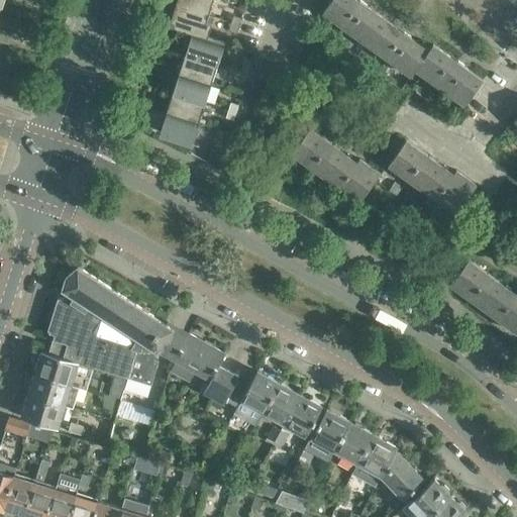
[(176,0),(176,3),(208,14),(212,0),(176,0)]
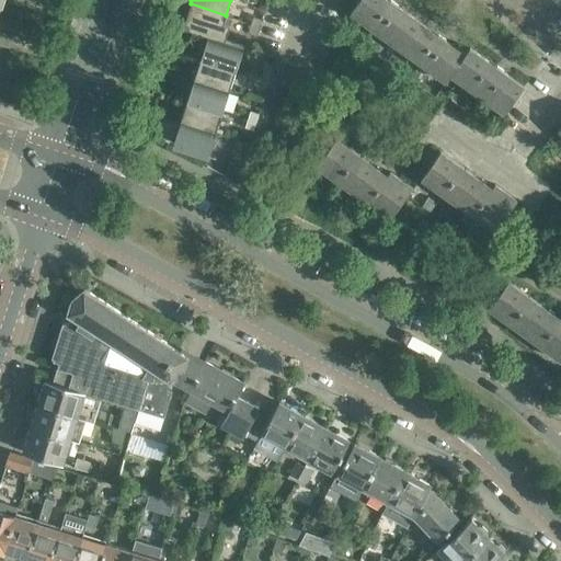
[(357,0),(351,10),(399,44),(416,20),(389,0),(357,0)]
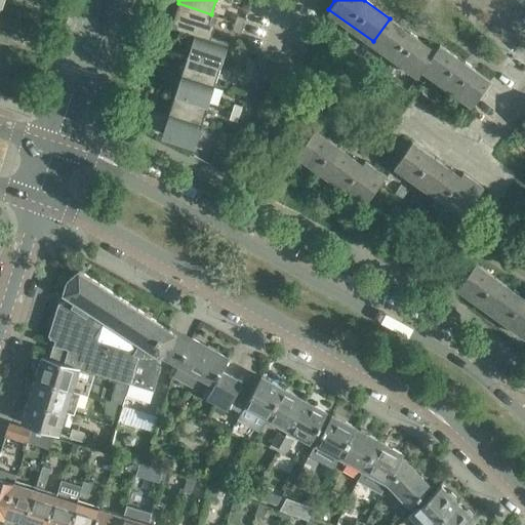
[(211,14),(178,3),(171,26),(195,33),(204,36),(204,35),(211,14)]
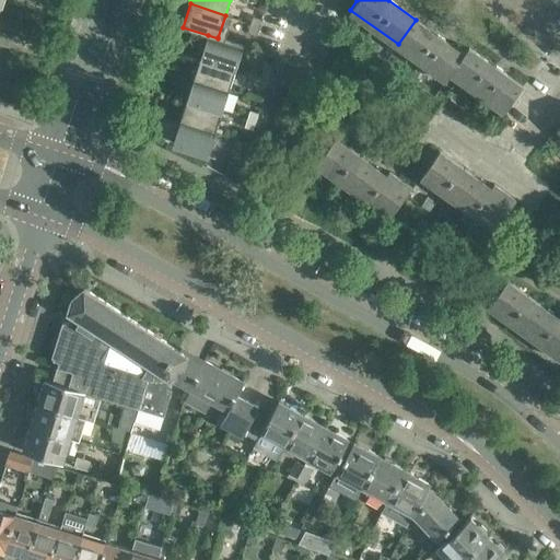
[(253,15),(249,24),(258,26),(261,19),(253,15)]
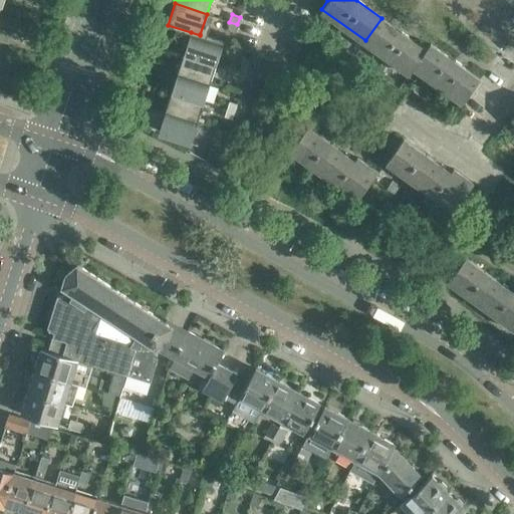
[(381,18),(365,40),(411,72),(415,65),(426,49),(425,49),(381,18)]
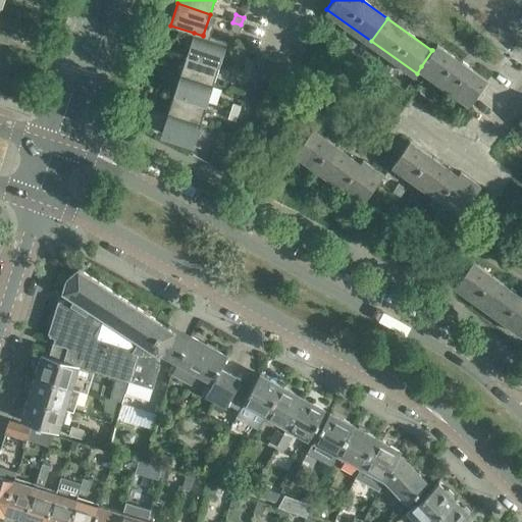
[(241,24),(232,22),(230,30),(239,33),(241,24)]
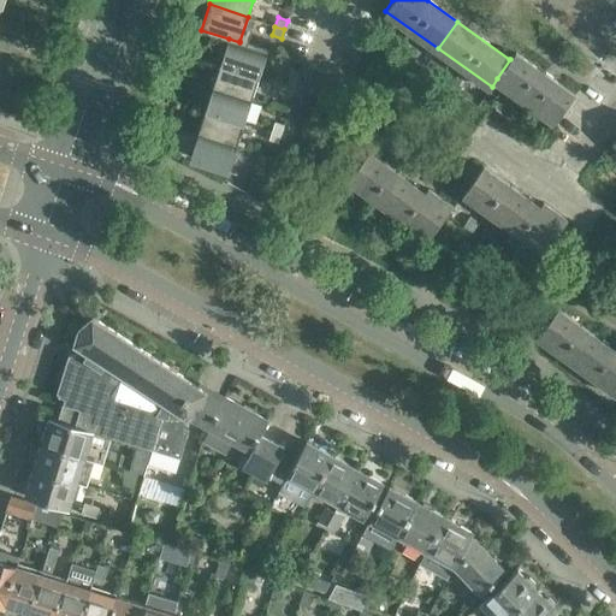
[(229,39),(221,61),(260,75),(267,51),(240,41),(240,42),(229,39)]
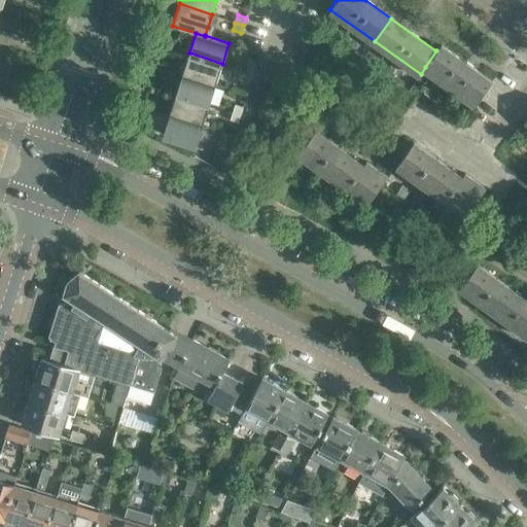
[(425,67),(476,103),(491,80),(441,43),(435,50),(436,50),(425,67)]
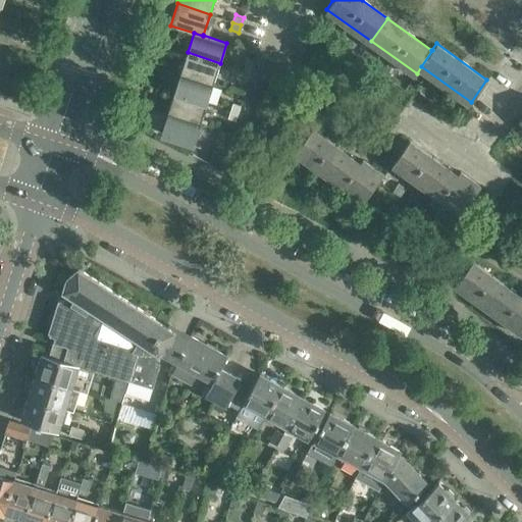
[(188,52),(181,72),(213,83),(220,63),(188,52)]
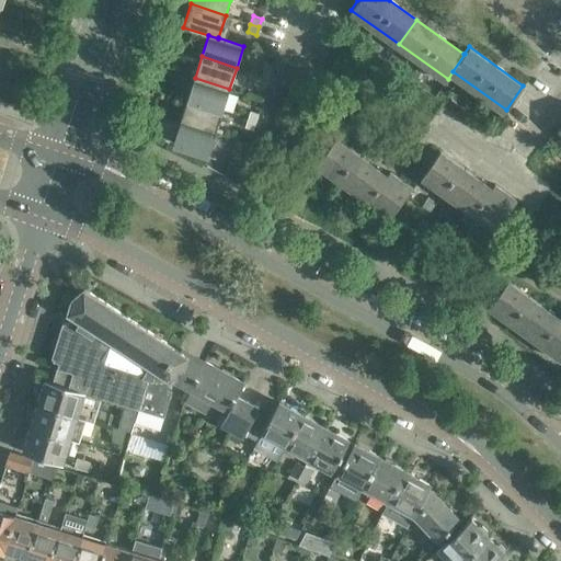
[(263,68),(261,76),(270,79),(272,70),(263,68)]
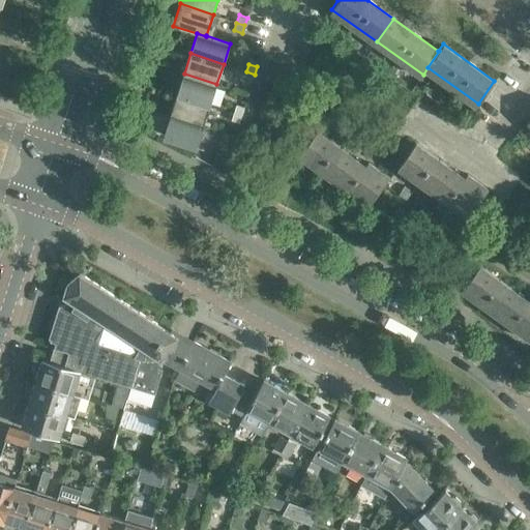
[(255,75),(246,71),(243,80),(252,83),(255,75)]
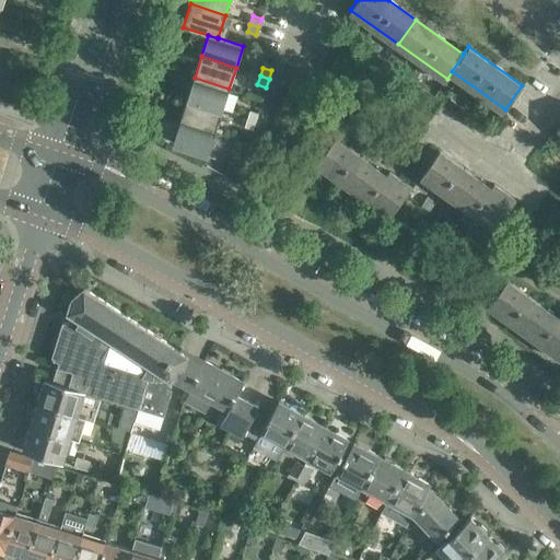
[(195,78),(188,97),(222,109),(229,89),(195,78)]
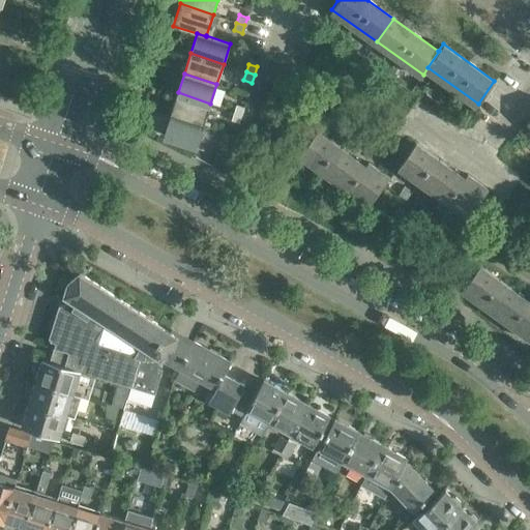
[(178,92),(171,113),(204,123),(210,104),(178,92)]
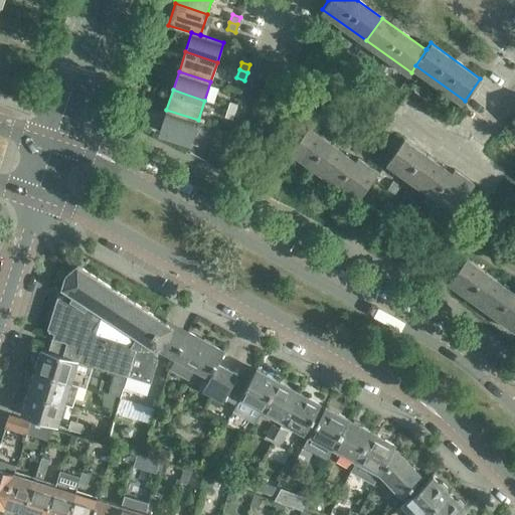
[(228,101),(226,109),(234,112),(237,104),(228,101)]
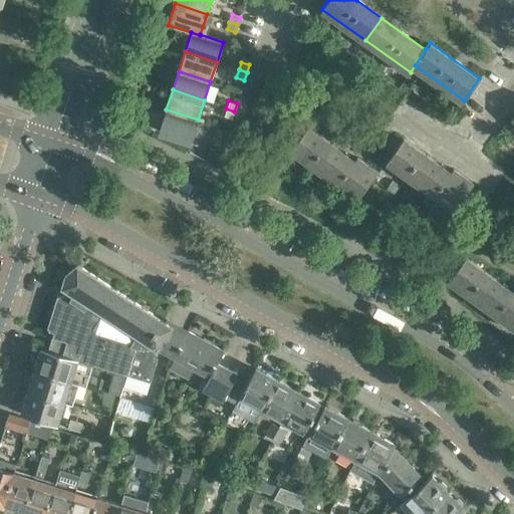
[(234,111),(226,108),(224,116),(232,118),(234,111)]
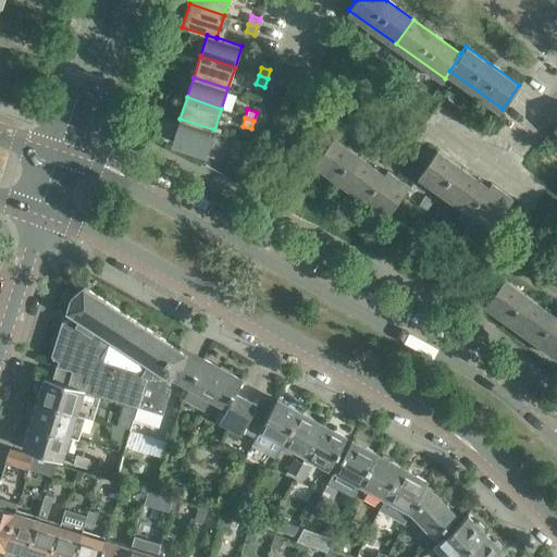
[(214,130),(180,119),(172,141),(207,153),(214,130)]
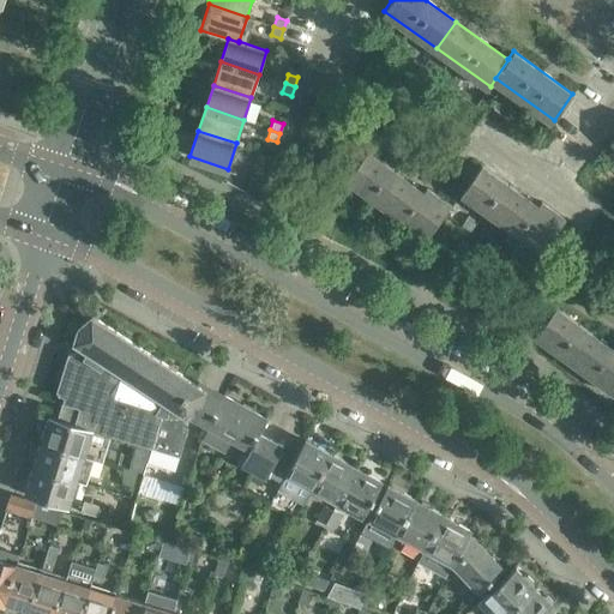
[(348,178),(362,188),(428,235),(451,204),(427,187),(423,191),(367,151),(348,178)]
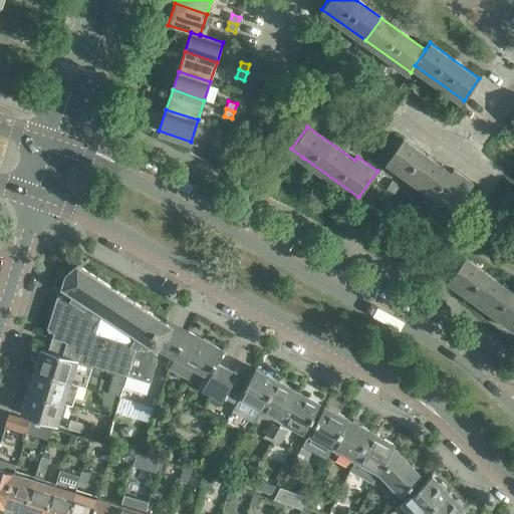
[(224,144),(228,130),(220,127),(216,141),(223,144),(224,144)]
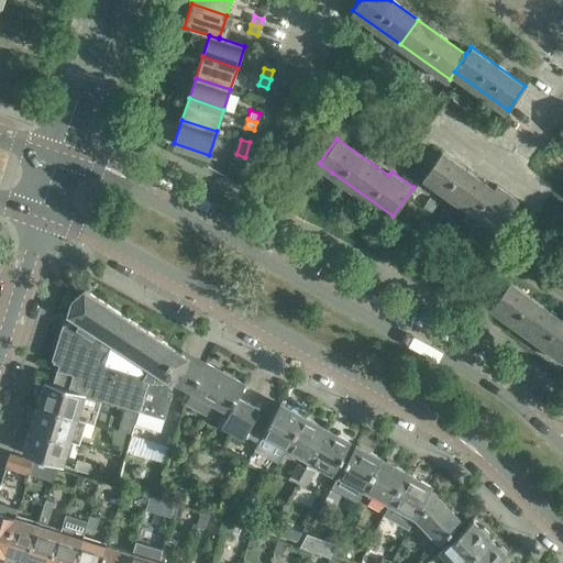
[(442,151),(424,176),(498,229),(519,201),(496,185),(495,188),(442,151)]
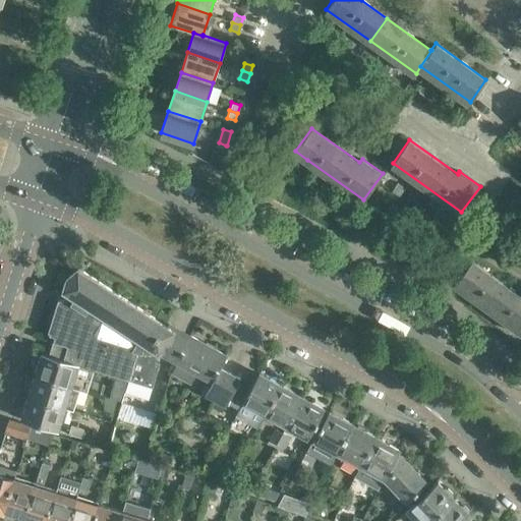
[(218,142),(216,151),(224,154),(226,146),(219,142),(218,142)]
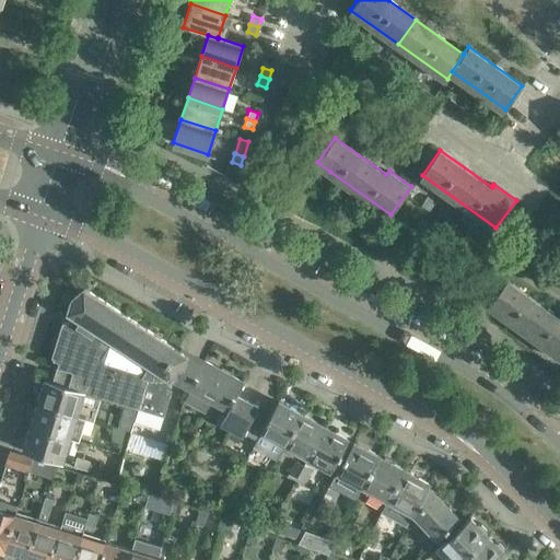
[(428,196),(422,202),(421,205),(430,210),(431,208),(435,202),(428,196)]
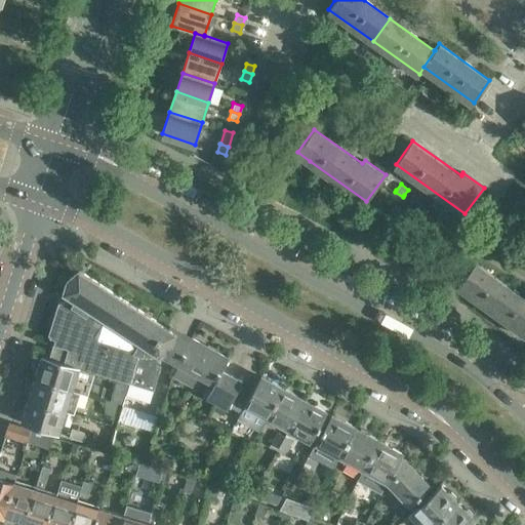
[(414,194),(410,199),(409,201),(418,208),(420,206),(425,201),(414,194)]
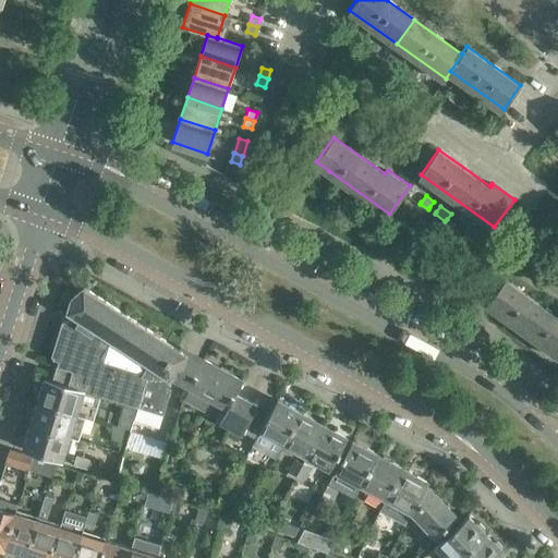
[(506,278),(487,304),(557,355),(557,313),(557,315),(506,278)]
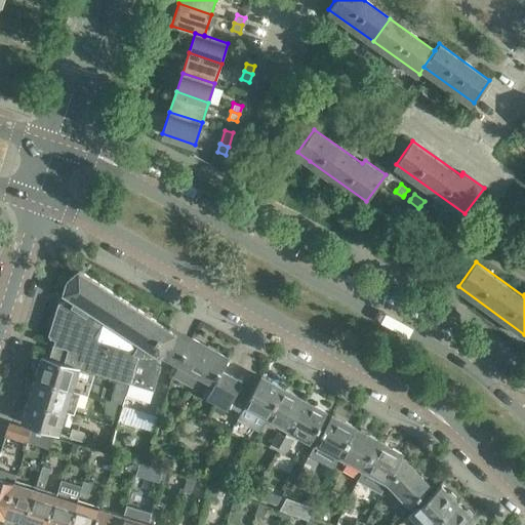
[(62,294),(159,358),(160,358),(161,357),(176,365),(192,337),(170,325),(168,328),(78,270),(67,279),(62,294)]
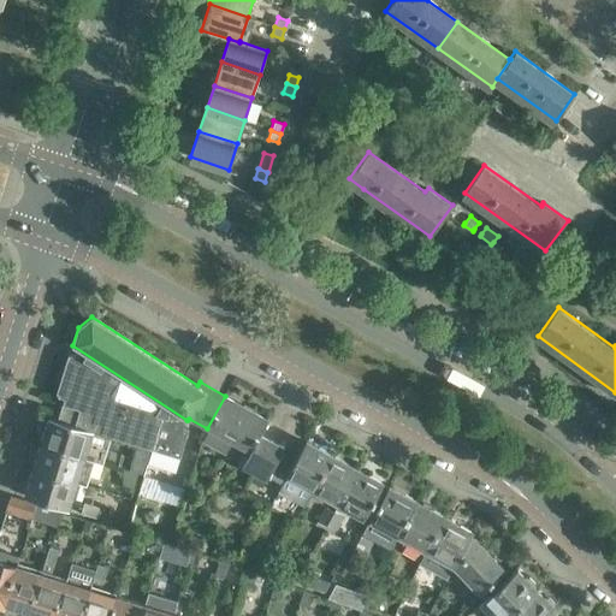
[(64,398),(63,403),(58,419),(95,431),(94,431),(102,433),(136,444),(150,449),(181,457),(189,428),(184,427),(187,420),(72,345),(72,347),(80,351),(78,354),(69,355),(57,392),(64,398)]
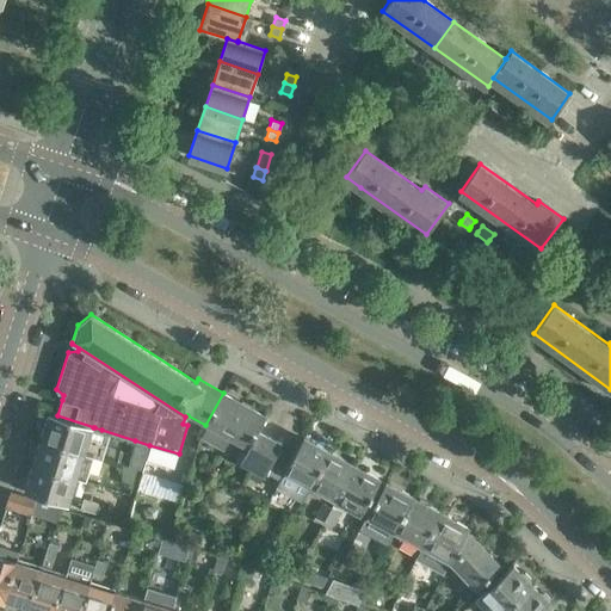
[(223,393),(205,425),(208,426),(202,438),(224,450),(230,439),(248,449),(240,463),(264,476),(266,474),(282,444),(259,431),(266,417),(223,393)]
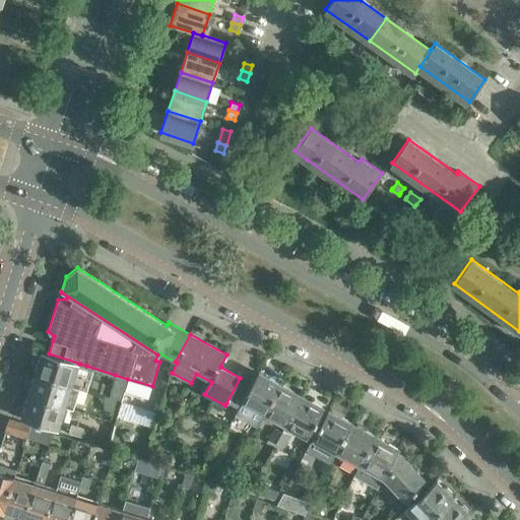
[(36,373),(35,375),(74,387),(78,374),(83,375),(86,366),(79,364),(80,364),(49,353),(48,354),(42,352),(39,363),(36,364),(35,370),(36,373)]
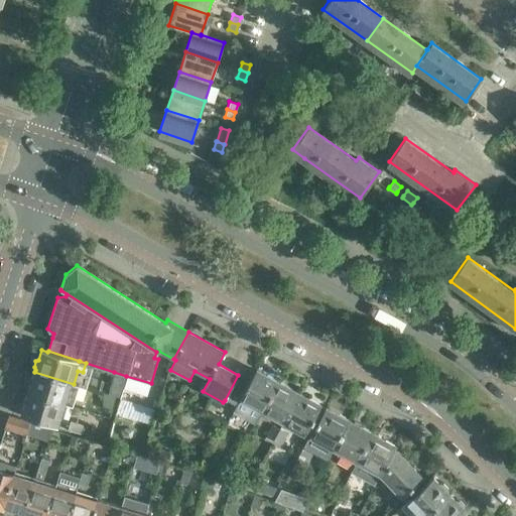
[(241,397),(244,399),(243,402),(257,409),(262,412),(279,381),(256,369),(249,382),(241,397)]
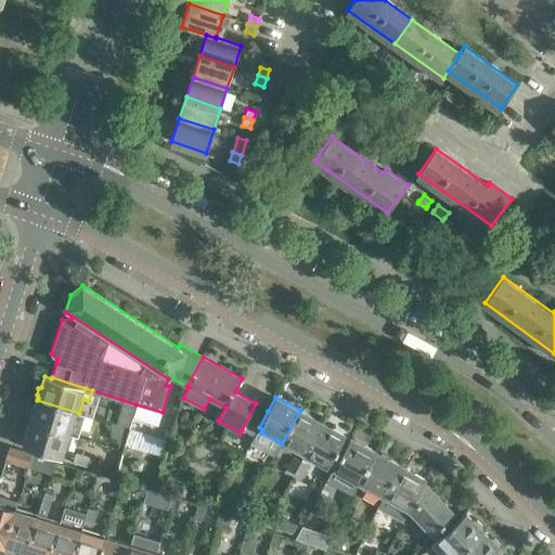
[(34,412),(30,423),(72,436),(79,413),(37,400),(37,402),(34,403),(31,410),(34,412)]
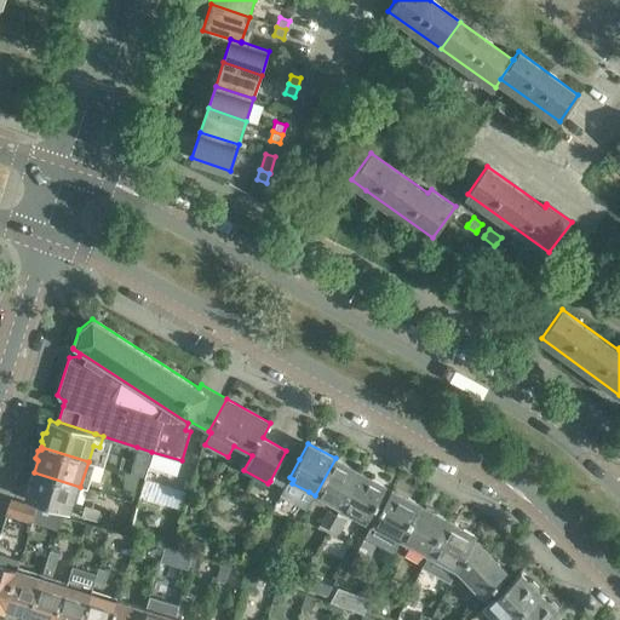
[(143,477),(151,452),(137,447),(130,474),(139,477),(143,477)]
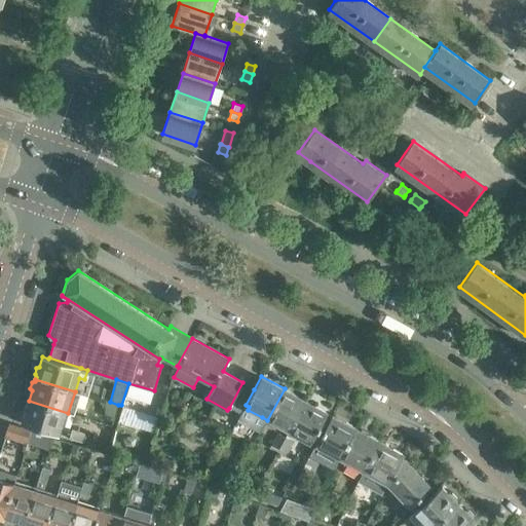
[(285,388),(267,420),(289,431),(306,400),(285,388)]
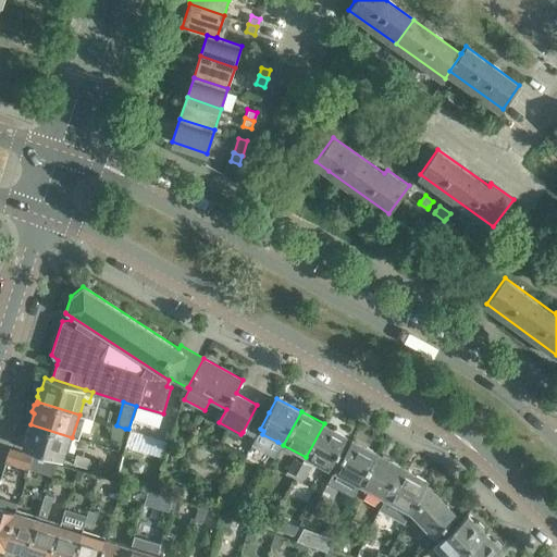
[(324,423),(306,457),(329,470),(344,441),(346,436),(324,423)]
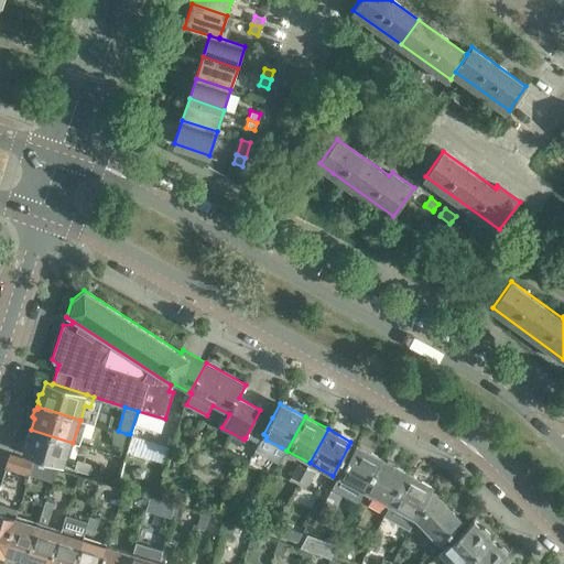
[(26,443),(23,453),(29,455),(64,467),(67,457),(68,457),(73,443),(31,430),(30,432),(26,433),(25,440),(26,443)]
